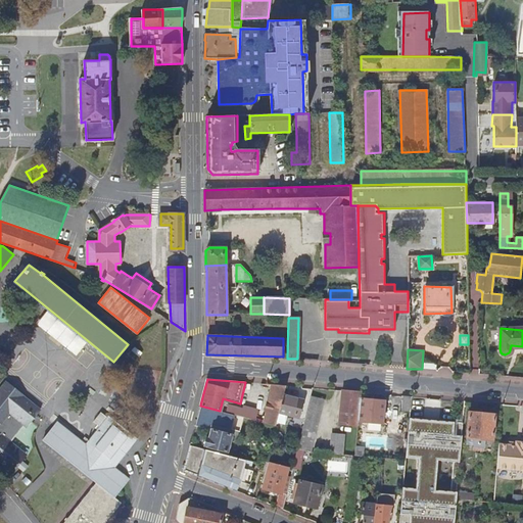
[(41,411),(24,396),(25,395),(7,382),(0,390),(0,461),(13,472),(28,456),(11,442),(25,425),(28,427),(41,411)]
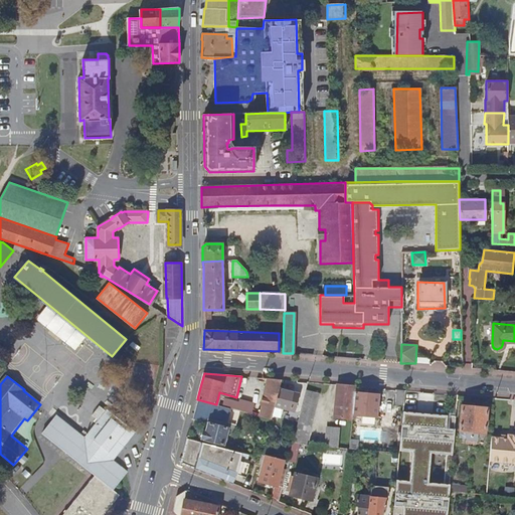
[(278,388),(281,379),(267,378),(260,405),(262,405),(260,412),(259,415),(271,418),(274,406),(278,388)]
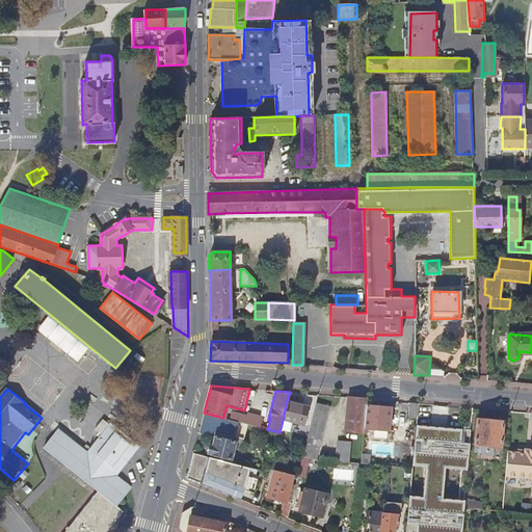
[(366,404),(367,399),(347,397),(344,431),(363,432),(364,428),(366,404)]
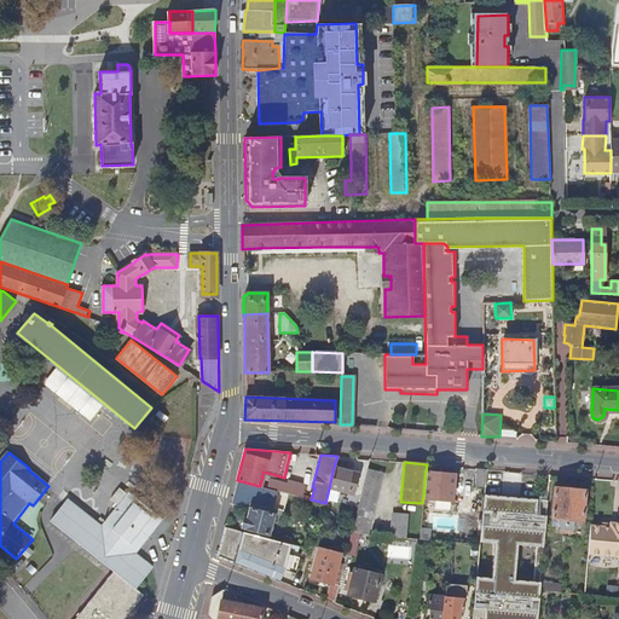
[(350,493),(354,472),(334,467),(329,489),(350,493)]
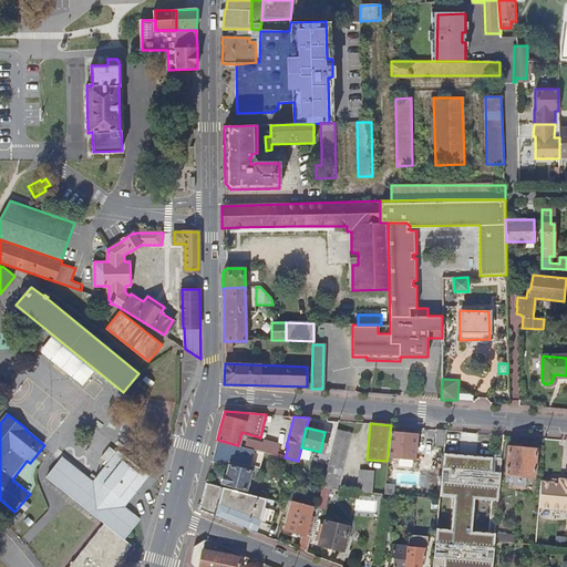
[(338,491),(351,433),(337,429),(322,488),(328,490),(338,491)]
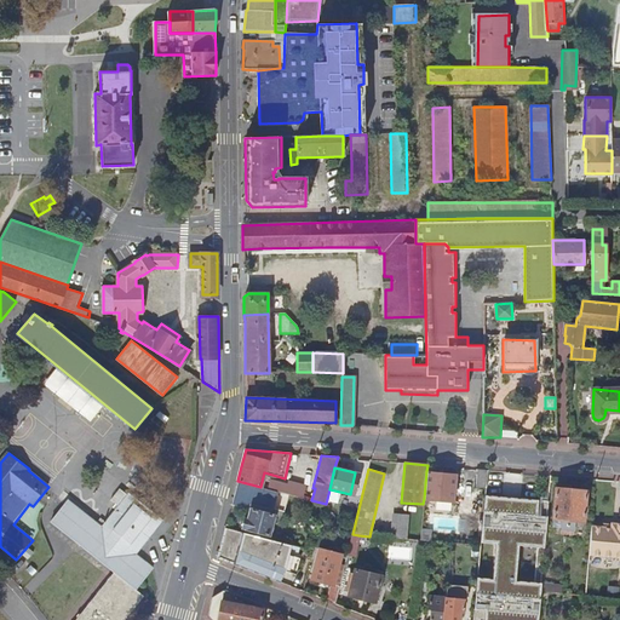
[(484,484),(486,470),(477,469),(476,487),(484,487),(484,484)]
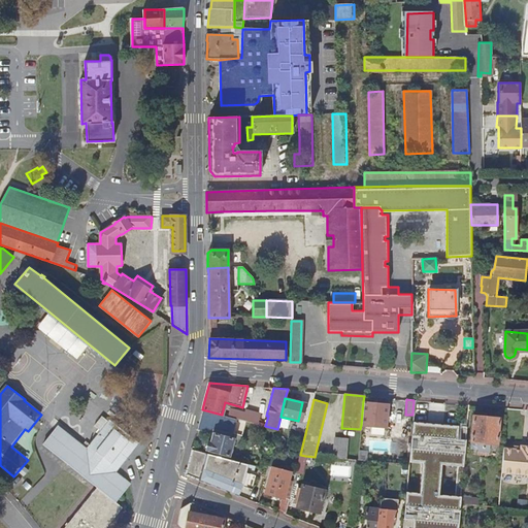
[(385,427),(387,403),(363,401),(361,425),(385,427)]
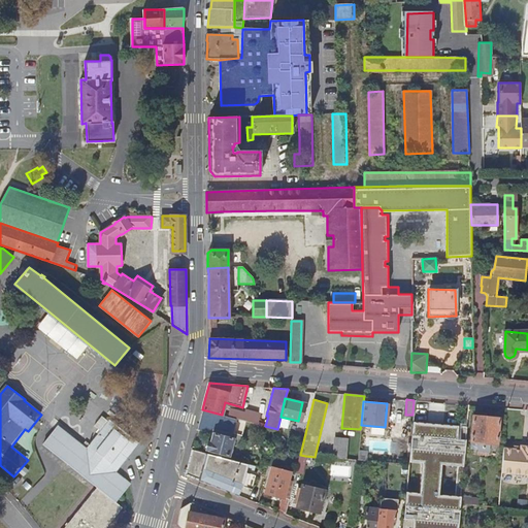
[(230,438),(235,419),(222,415),(202,409),(197,430),(212,434),(210,442),(208,441),(206,450),(229,456),(233,439),(230,438)]
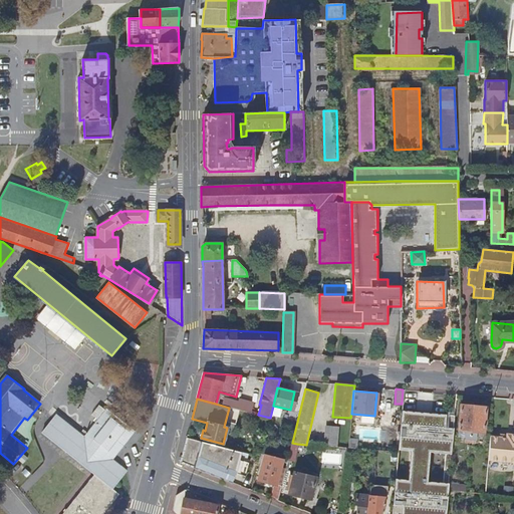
[(470,442),(473,406),(460,404),(458,430),(465,431),(464,442),(470,442)]
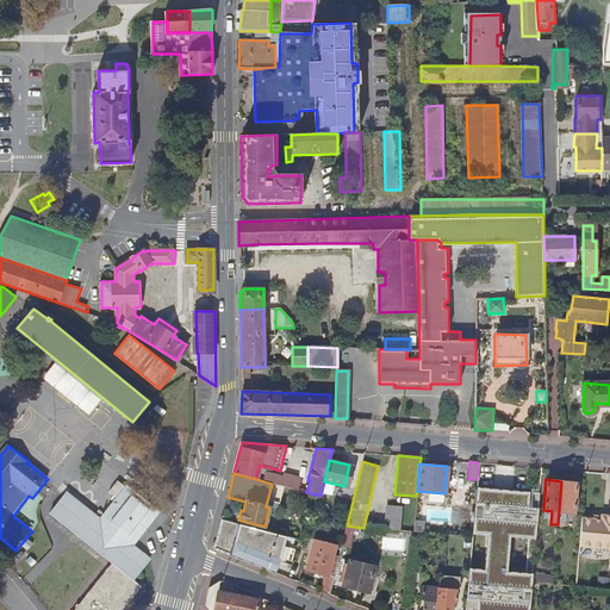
[(573,512),(576,483),(561,481),(558,524),(564,526),(564,518),(565,512),(573,512)]
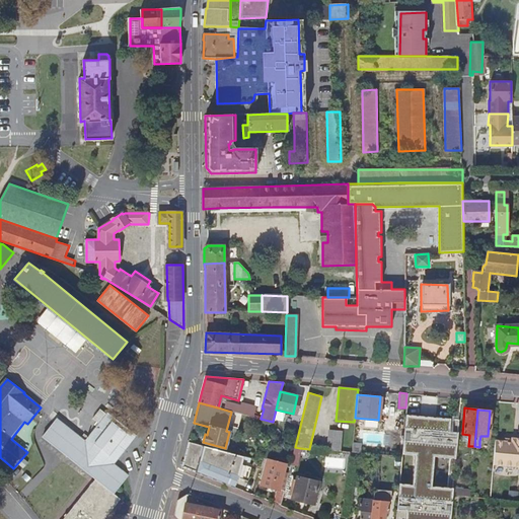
[(115,463),(137,435),(108,413),(86,441),(58,419),(44,437),(95,477),(62,518),(103,518),(121,498),(115,493),(129,474),(115,463)]
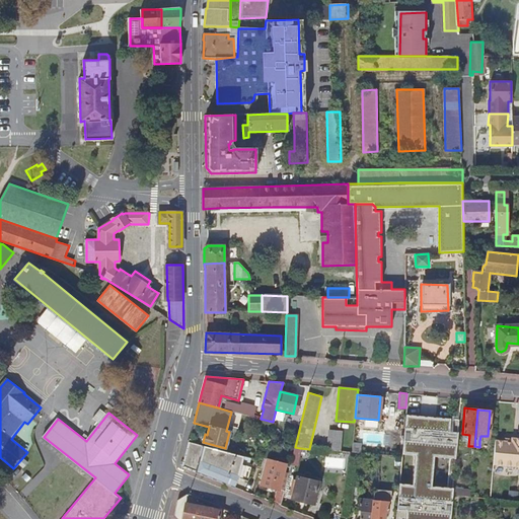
[(459,419),(404,414),(394,518),(449,518),(452,495),(462,496),(463,489),(463,488),(453,487),(459,419)]
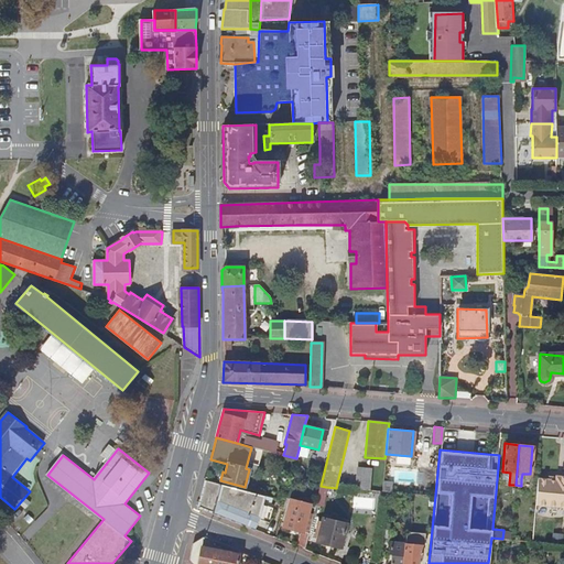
[(369,490),(371,468),(357,466),(354,489),(369,490)]
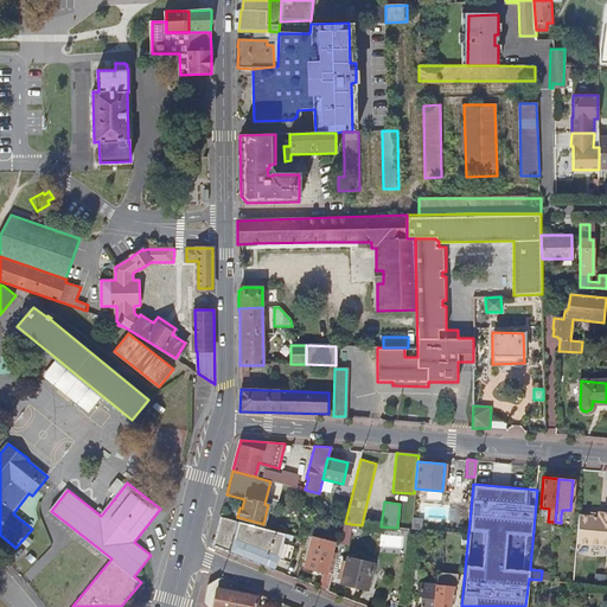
[(606,512),(599,511),(598,516),(594,515),(592,545),(606,547),(606,512)]
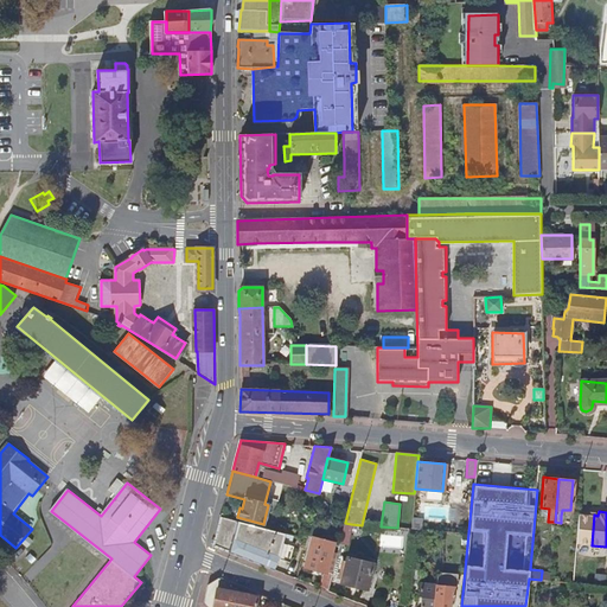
[(592,545),(594,515),(579,513),(576,544),(592,545)]
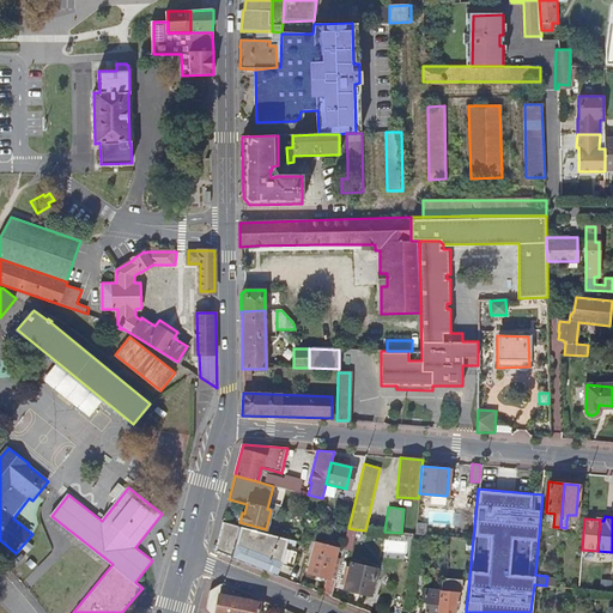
[(285,547),(287,539),(224,521),(220,535),(216,552),(265,571),(277,576),(281,564),(292,568),(297,552),(285,547)]
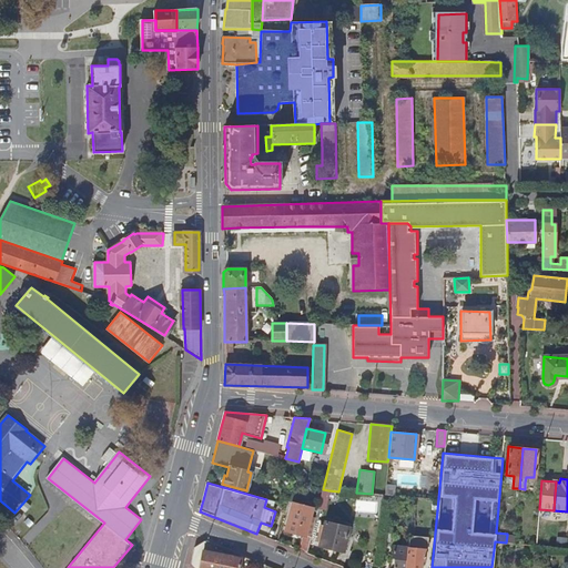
[(396,485),(385,484),(384,495),(395,496),(396,485)]
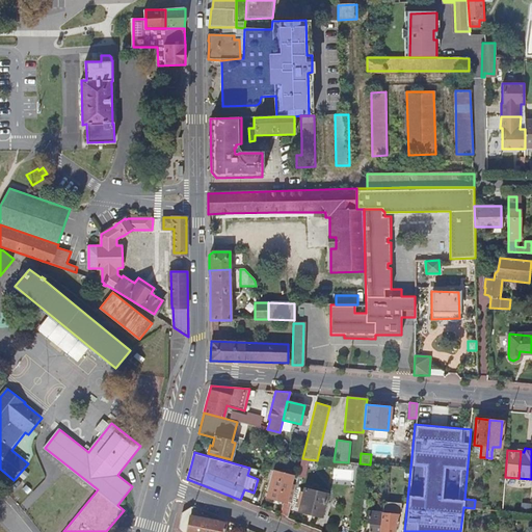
[(308,459),(302,458),(297,482),(302,483),(308,459)]
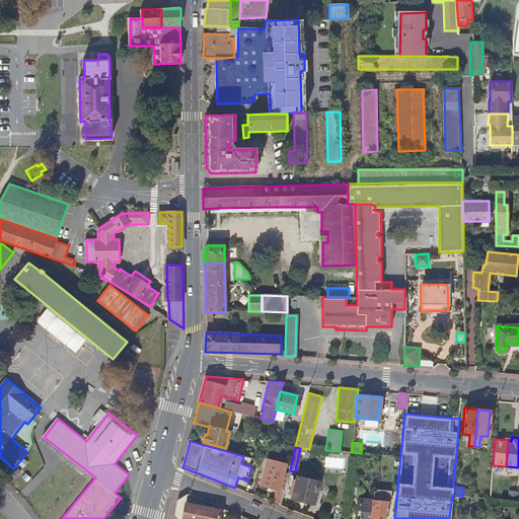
[(250,458),(243,456),(241,463),(251,467),(252,464),(248,463),(250,458)]
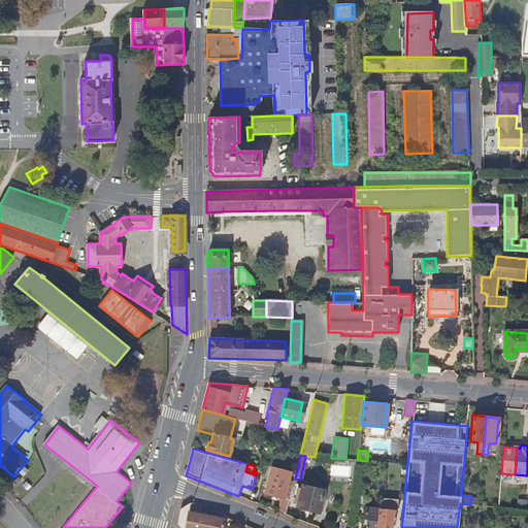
[(329,464),(329,479),(351,480),(352,465),(329,464)]
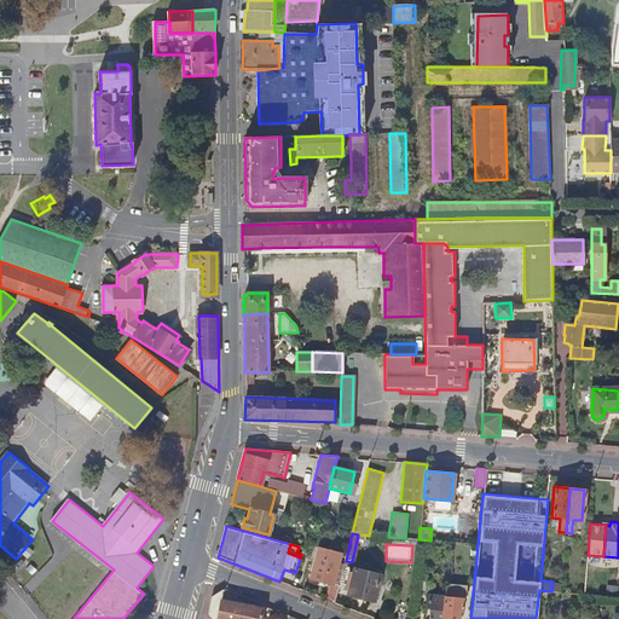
[(336,603),(345,563),(317,556),(311,578),(330,584),(327,600),(336,603)]
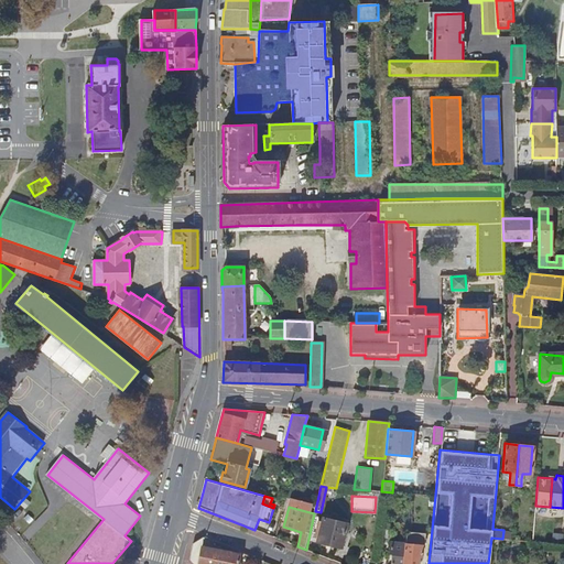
[(342,549),(347,524),(324,519),(317,543),(342,549)]
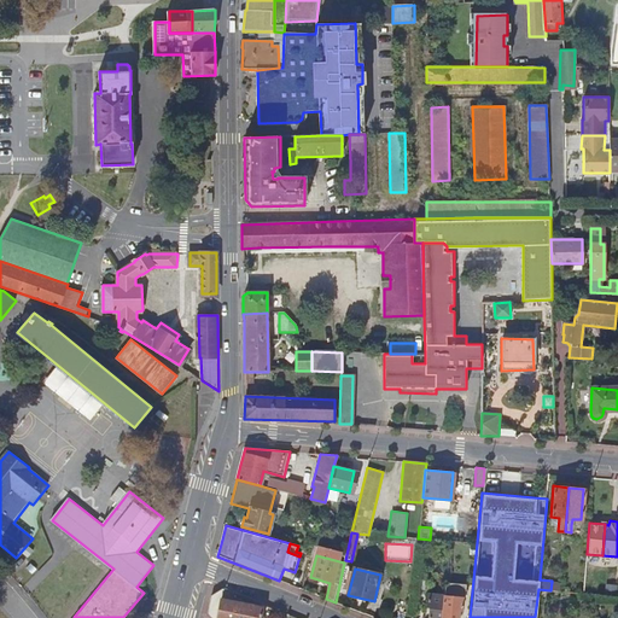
[(425,589),(426,572),(418,571),(417,589),(425,589)]
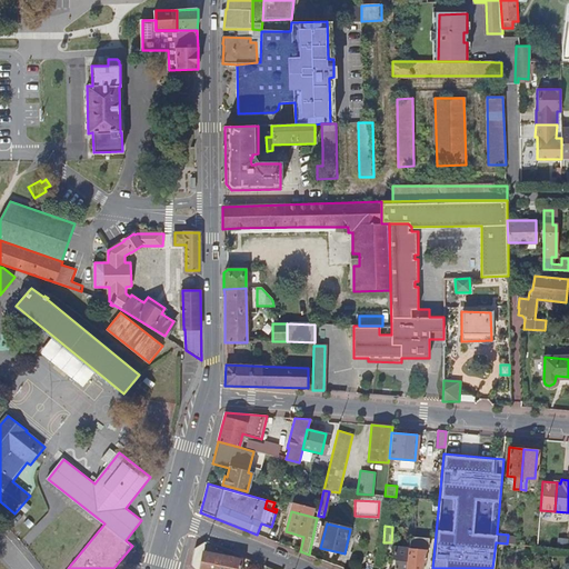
[(423,561),(425,551),(427,551),(428,537),(410,536),(409,548),(407,568),(420,568),(421,561),(423,561)]
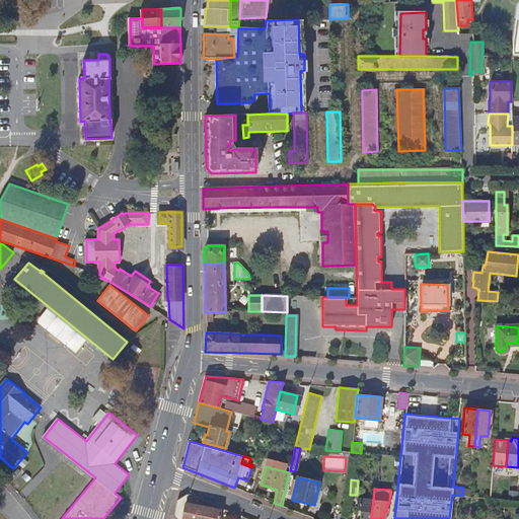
[(219,518),(221,510),(195,505),(197,498),(188,494),(178,500),(174,515),(176,518),(219,518)]
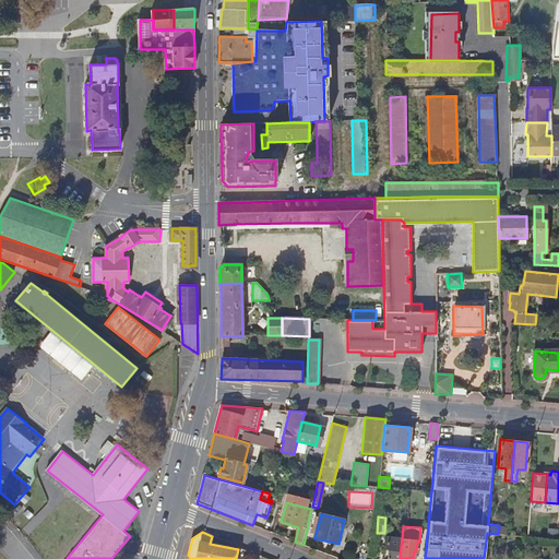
[(400,558),(402,538),(388,537),(387,548),(389,549),(388,558),(400,558)]
